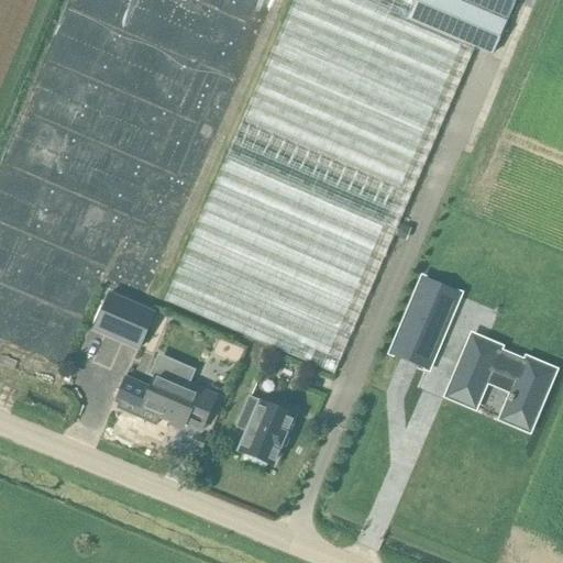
[(293,0),(163,301),(333,375),(473,50),(492,57),(515,0),(293,0)]
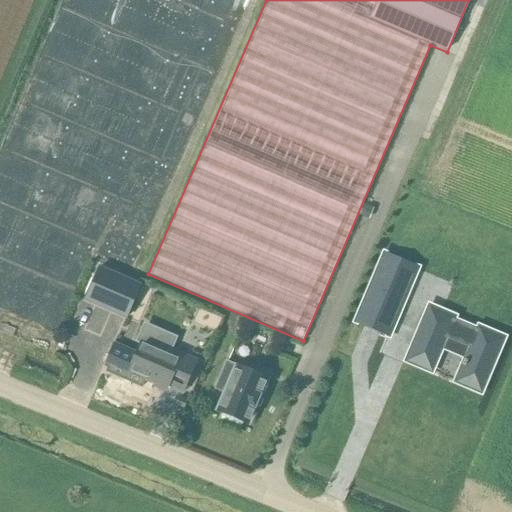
[(362,204),(358,215),(368,219),(373,208),(362,204)]
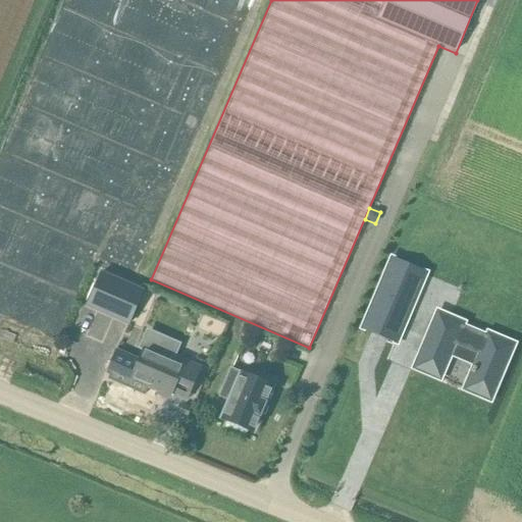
[(380,276),(358,330),(360,331),(364,332),(398,347),(429,273),(394,258),(389,256),(382,271),(380,276)]
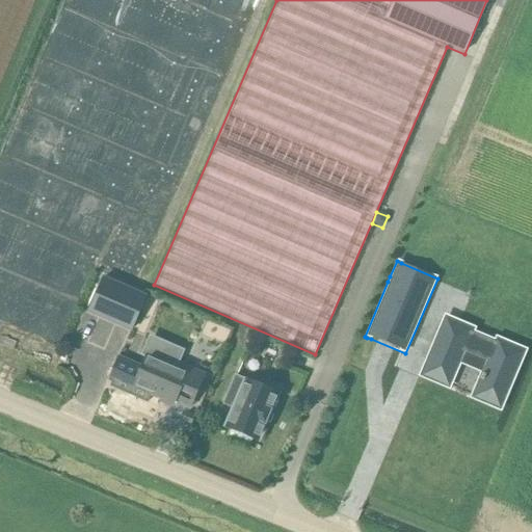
[(87,313),(132,331),(147,295),(103,277),(87,313)]
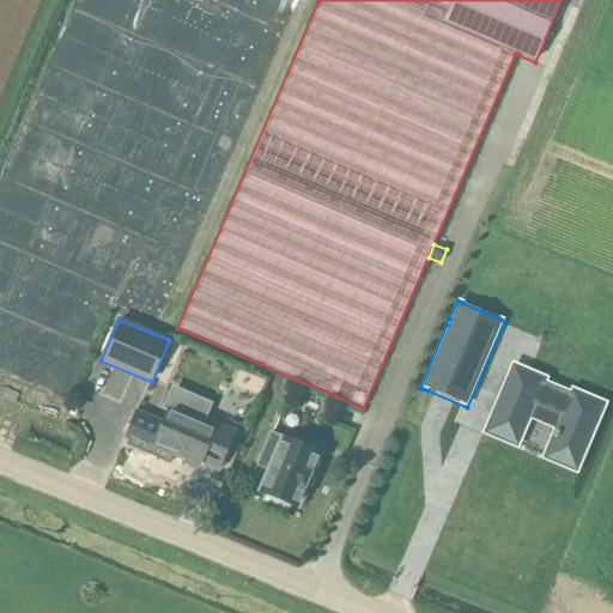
[(511,360),(481,435),(517,450),(530,420),(552,430),(540,460),(577,475),(608,401),(571,386),(569,392),(547,382),(550,377),(511,360)]
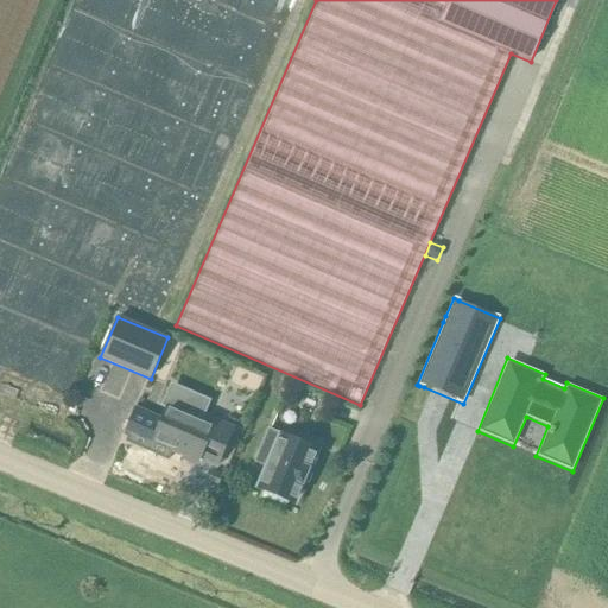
[(135,409),(125,432),(131,434),(125,447),(184,469),(188,460),(197,463),(200,458),(217,466),(233,430),(207,418),(203,417),(210,401),(170,384),(159,407),(165,410),(160,419),(135,409)]
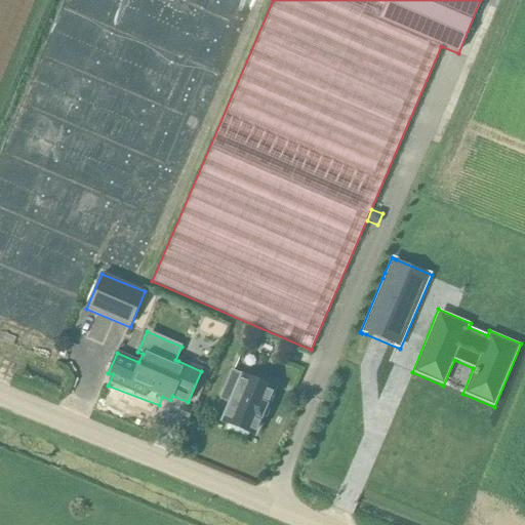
[(233,371),(221,398),(231,402),(223,421),(228,423),(227,427),(247,436),(248,433),(253,435),(273,390),(233,371)]
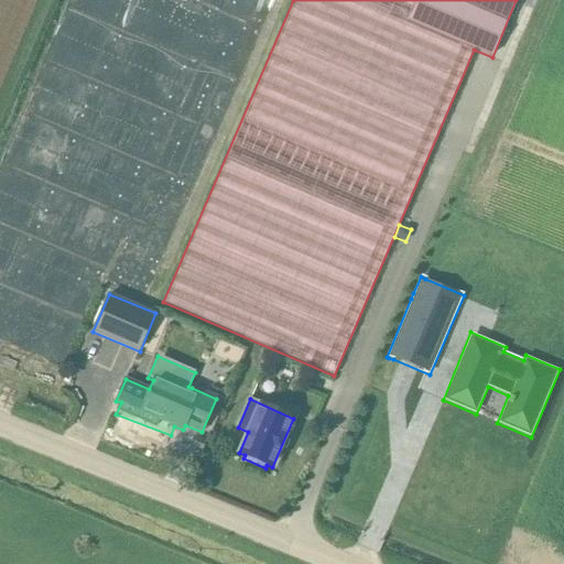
[(196,436),(188,454),(198,458),(206,441),(196,436)]
